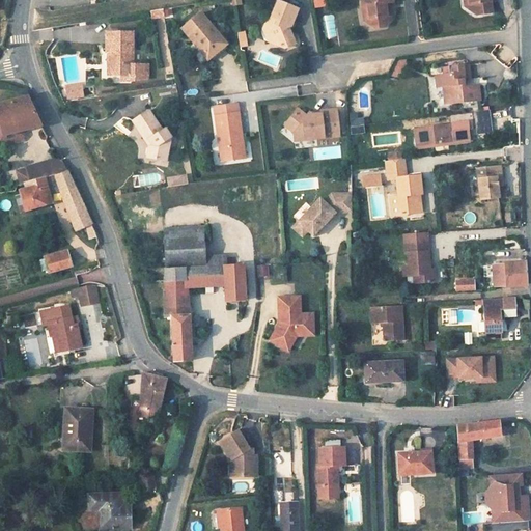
[(389,3),(388,0),(358,0),(360,7),(364,7),(365,16),(362,21),(373,29),(384,27),(388,21),(386,10),(385,10),(384,3),(389,3)]
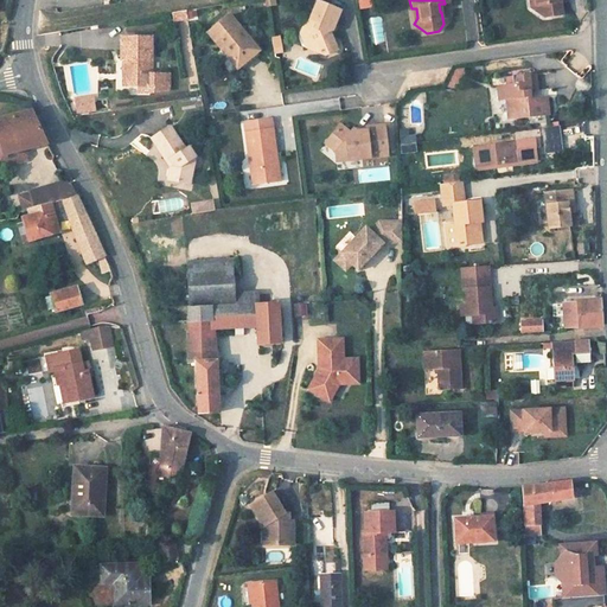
[(538,0),(541,12),(548,17),(567,13),(566,6),(564,0),(538,0)]
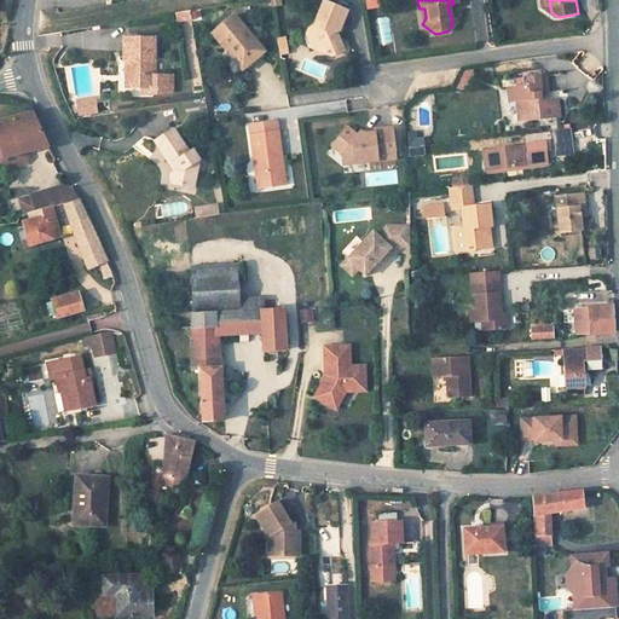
[(348,10),(324,1),(318,22),(313,23),(308,35),(307,35),(313,48),(314,47),(324,51),(335,55),(347,48),(342,39),(339,38),(336,32),(341,30),(348,10)]
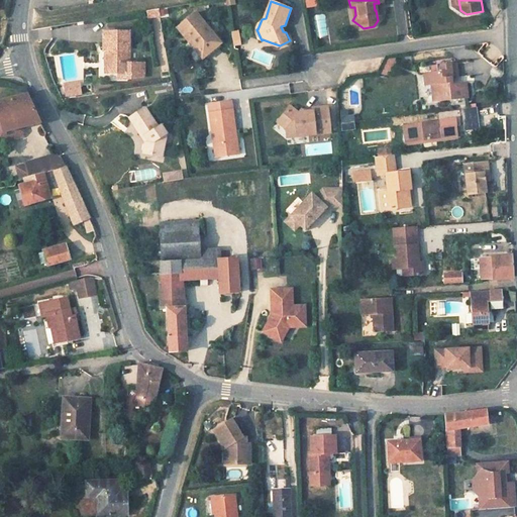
[(159,8),(148,10),(146,10),(148,18),(160,16),(159,8)]
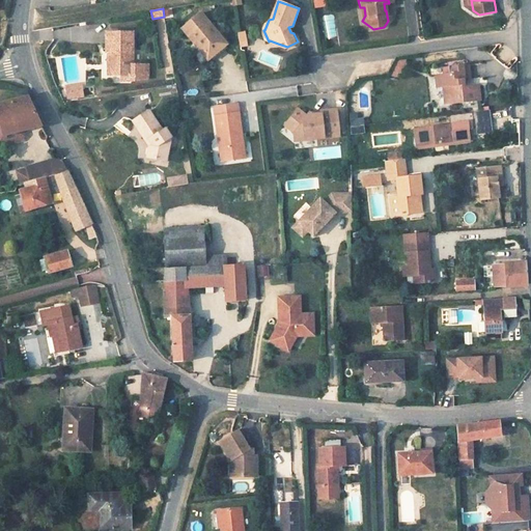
[(196,19),(183,37),(196,48),(198,44),(217,57),(228,40),(196,19)]
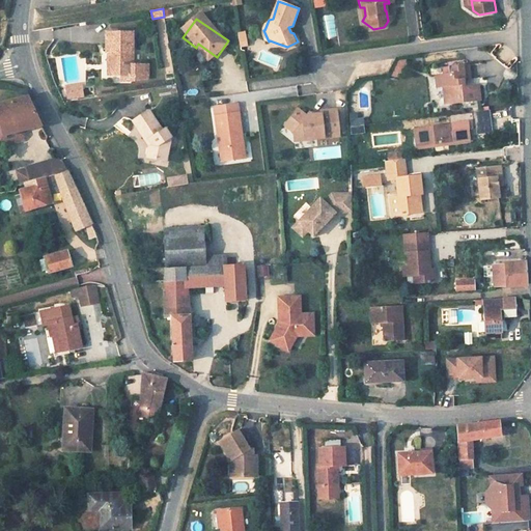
[(238,32),(240,48),(249,47),(247,31),(238,32)]
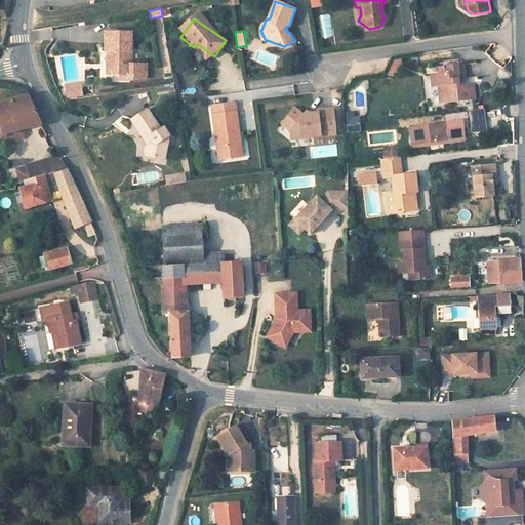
[(111,51),(111,74),(120,74),(120,80),(132,80),(146,77),(147,64),(130,64),(130,32),(107,32),(107,51),(111,51)]
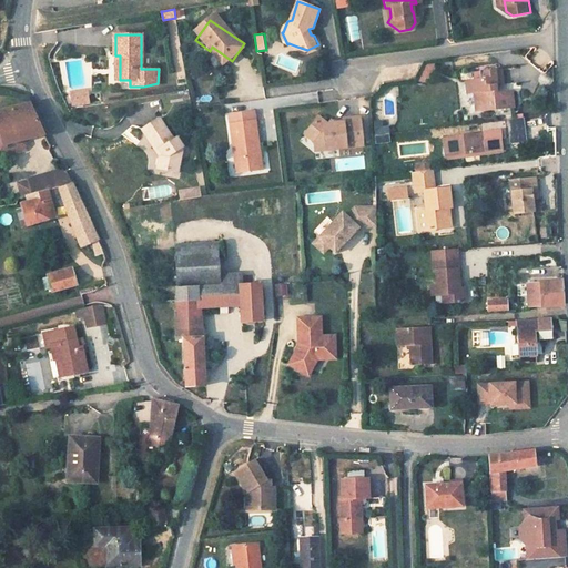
[(232,61),(212,47),(210,51),(229,66),(232,61)]
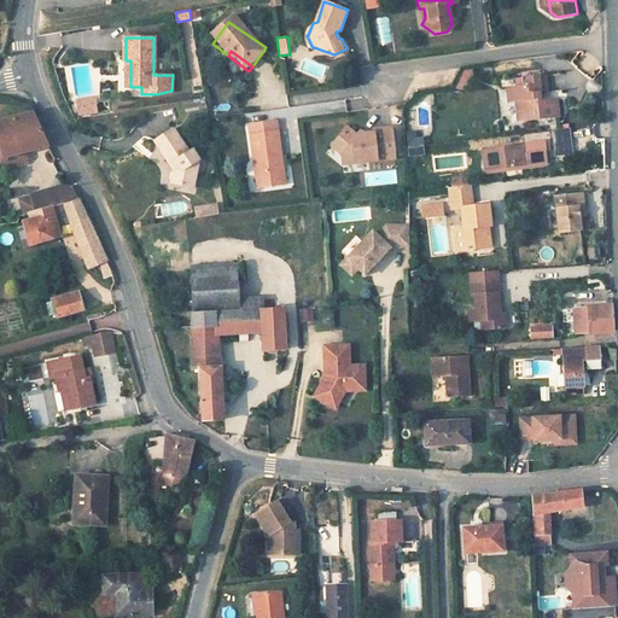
[(461,74),(465,83),(474,81),(472,70),(461,74)]
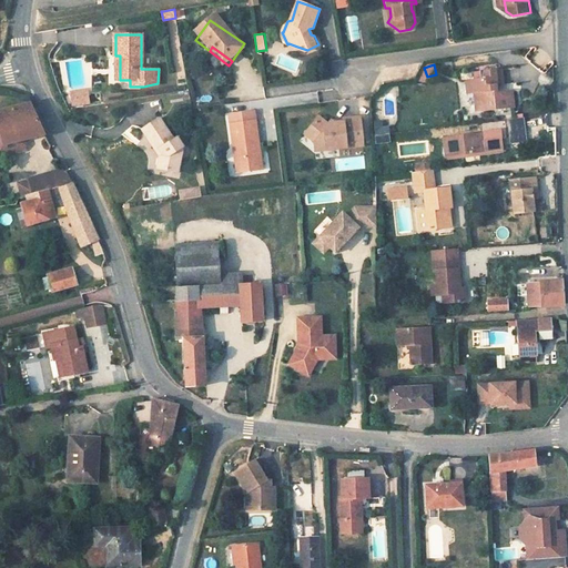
[(499,70),(474,73),(475,82),(466,83),(467,95),(474,94),(475,104),(482,103),(483,112),(511,108),(509,91),(495,93),(494,85),(501,85),(499,70)]
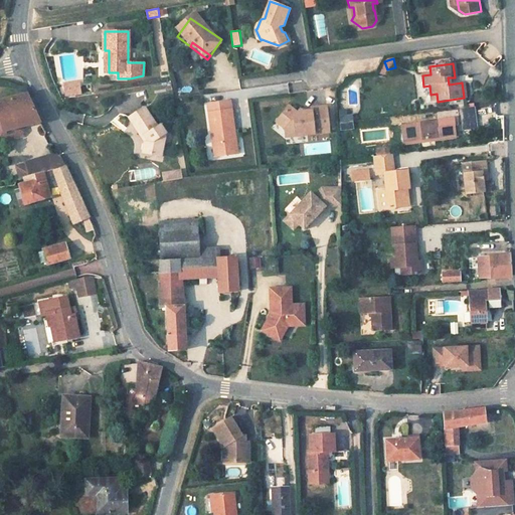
[(64,91),(65,100),(81,98),(80,88),(64,91)]
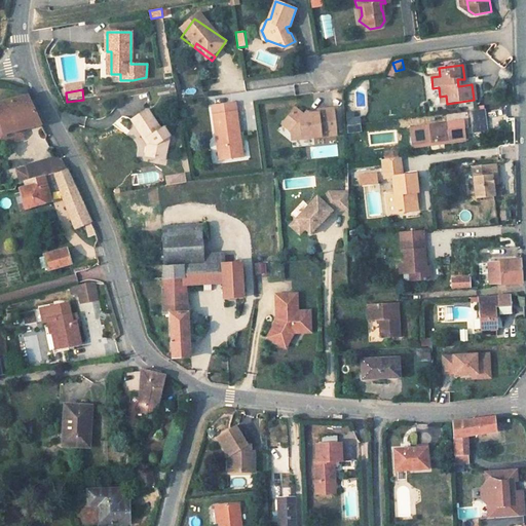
[(15,130),(41,123),(28,97),(0,104),(0,122),(3,134),(15,130)]
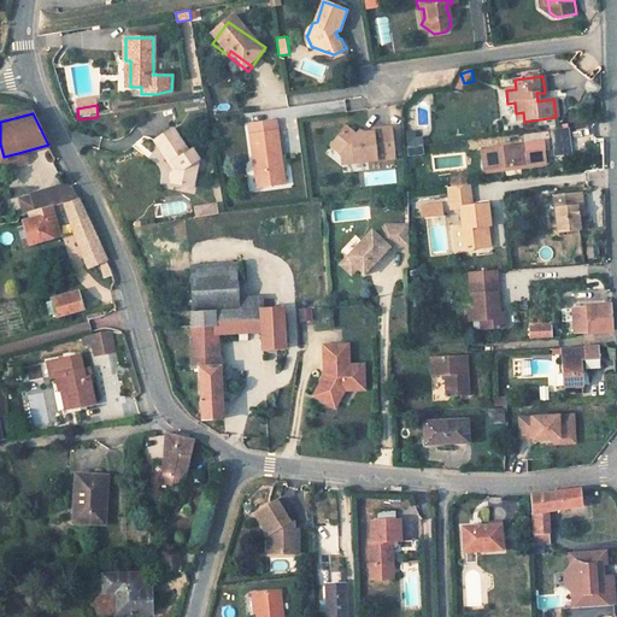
[(253,134),(257,174),(260,174),(262,186),(276,184),(283,183),(281,165),(283,165),(280,141),(278,141),(277,131),(276,122),(252,125),(253,134)]
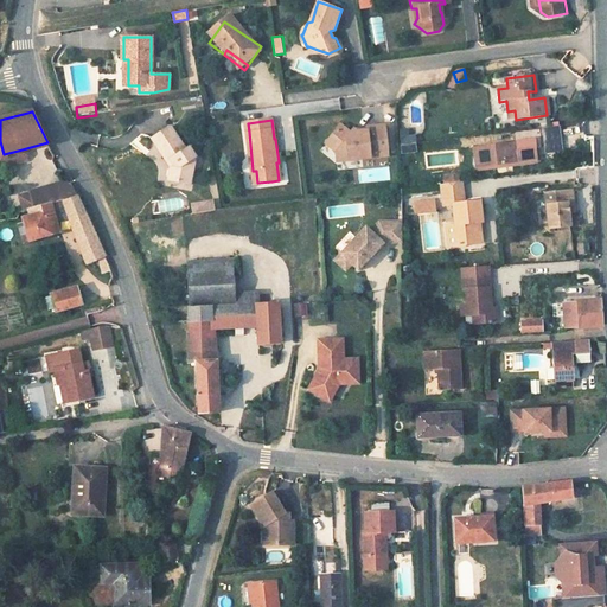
[(358,153),(363,158),(389,154),(385,125),(368,127),(368,131),(360,132),(359,133),(356,131),(353,133),(344,126),(328,145),(338,152),(338,160),(350,159),(349,154),(358,153)]
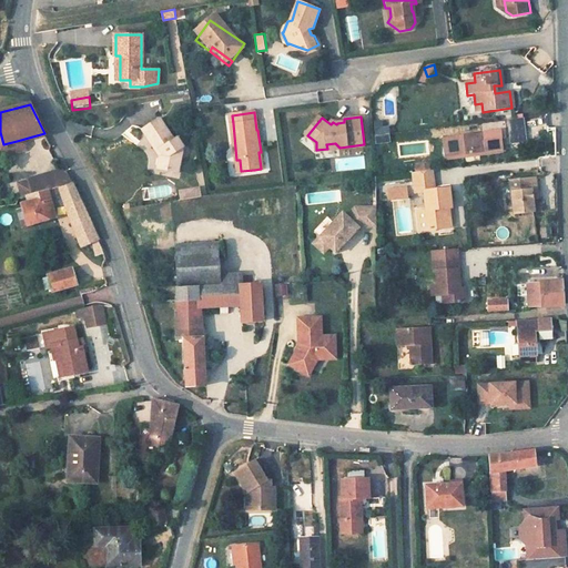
[(173,139),(160,119),(143,130),(153,148),(156,145),(162,154),(160,170),(175,173),(180,158),(175,151),(182,148),(175,138),(173,139)]
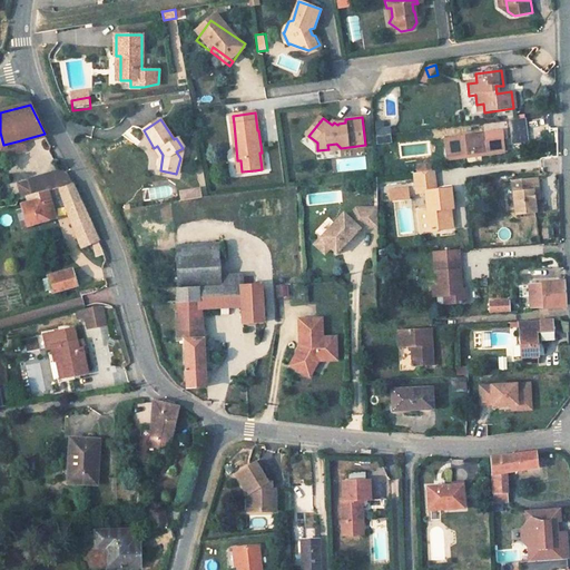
[(393,134),(392,123),(375,124),(376,135),(393,134)]
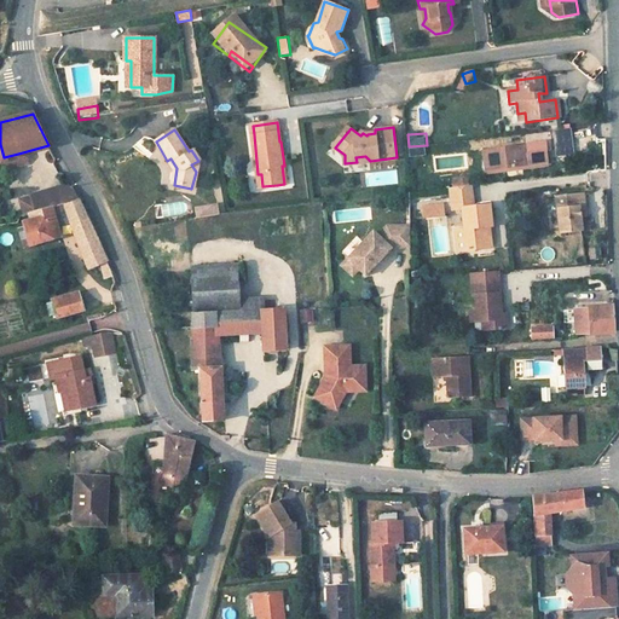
[(527,144),(481,150),(485,171),(548,163),(547,150),(527,152),(527,144)]
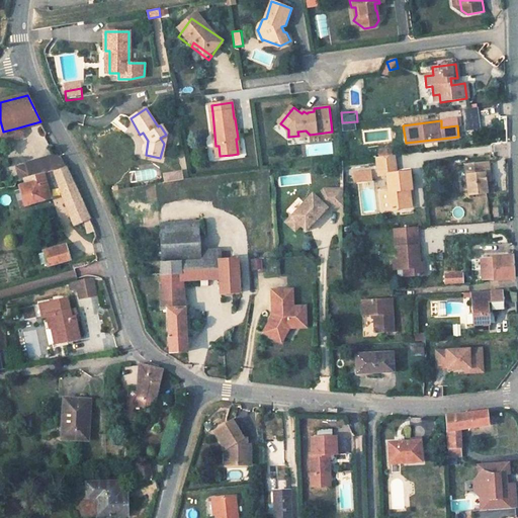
[(5,142),(18,138),(15,128),(3,132),(5,142)]
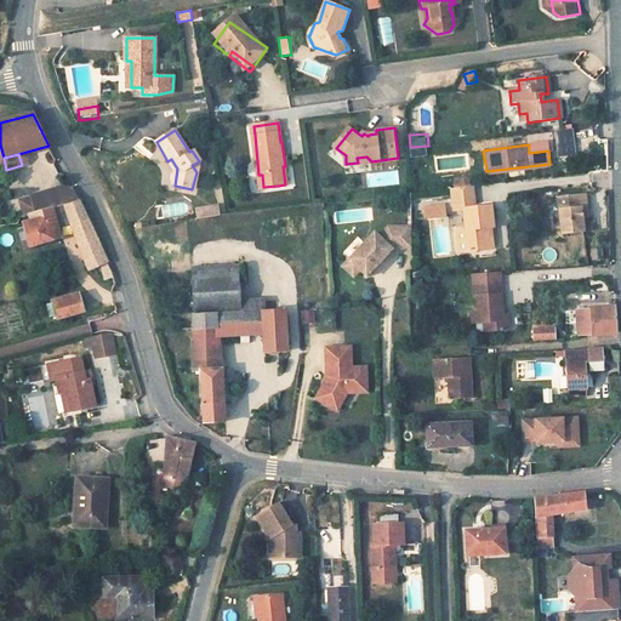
[(175,186),(177,169),(171,159),(167,161),(172,169),(170,186),(175,186)]
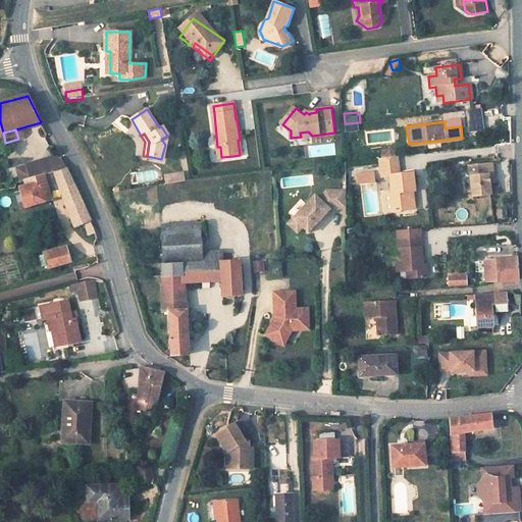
[(382,157),(384,173),(403,170),(401,155),(382,157)]
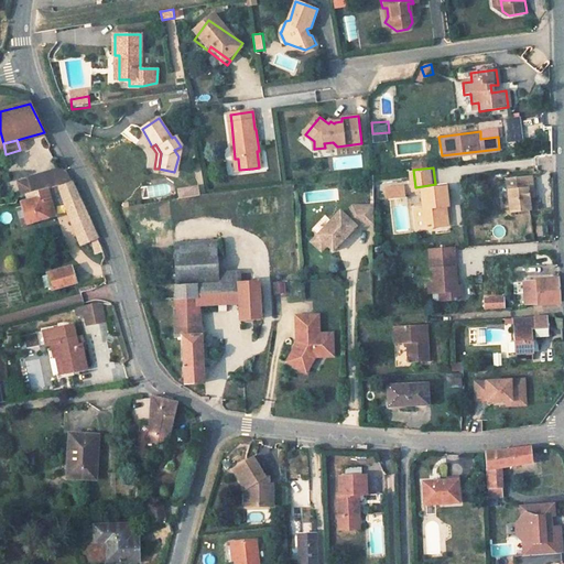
[(63,169),(29,179),(32,194),(71,182),(68,179),(65,171),(64,171),(63,169)]
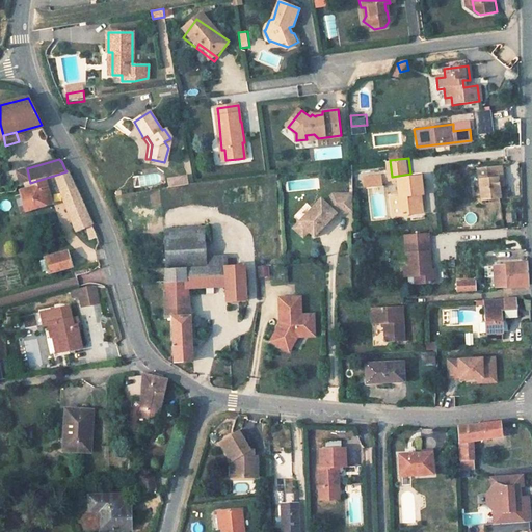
[(477,169),(481,201),(500,198),(498,186),(498,178),(502,177),(500,166),(477,169)]
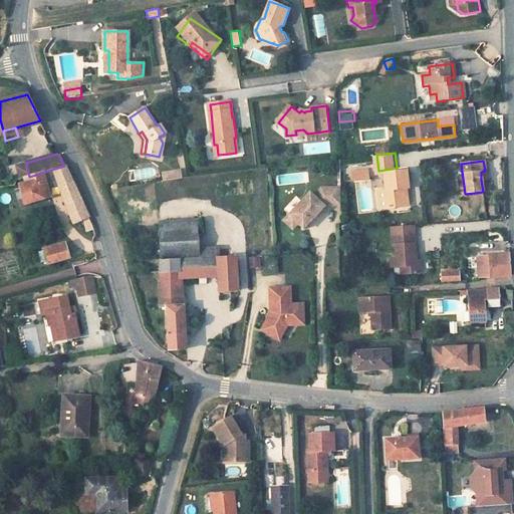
[(29,177),(26,178),(28,184),(20,186),(20,189),(24,202),(32,199),(48,195),(44,180),(48,179),(49,181),(56,179),(66,204),(79,198),(64,166),(29,177)]
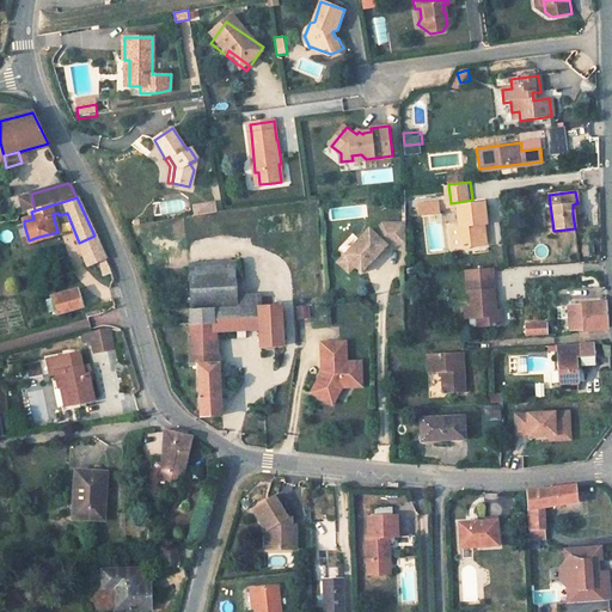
[(440,201),(418,202),(420,215),(440,215),(440,201)]
